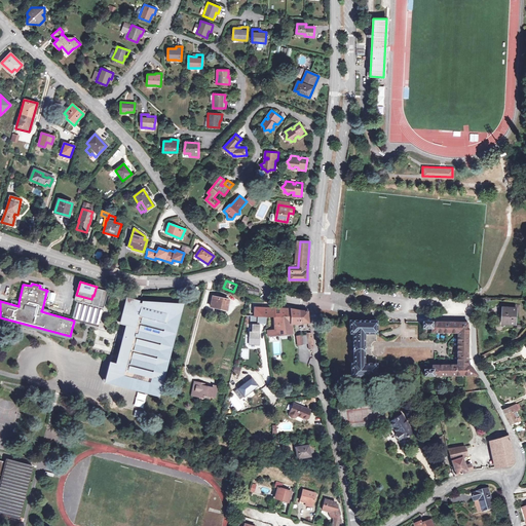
[(108,292),(96,289),(94,296),(92,295),(91,299),(76,295),(75,301),(103,308),(108,292)]
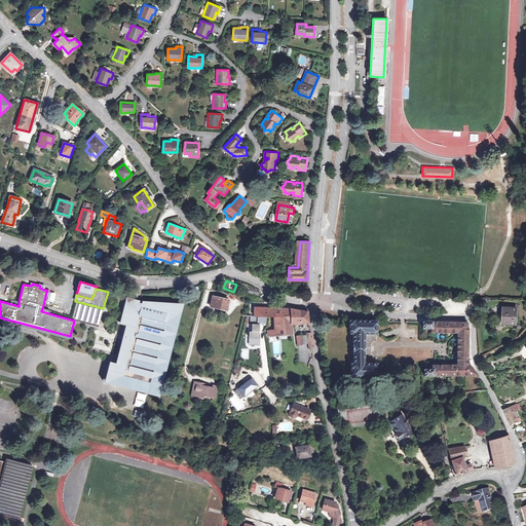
[(50,302),(52,294),(46,292),(44,301),(50,302)]
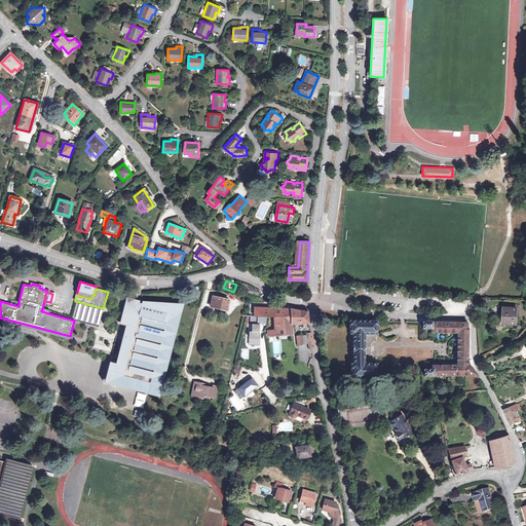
[(119,324),(123,325),(123,318),(126,317),(127,317),(129,317),(132,317),(133,317),(135,317),(136,318),(137,318),(139,320),(139,321),(140,321),(141,322),(143,316),(139,314),(138,313),(138,312),(138,311),(139,311),(140,311),(142,301),(138,301),(126,297),(119,324)]
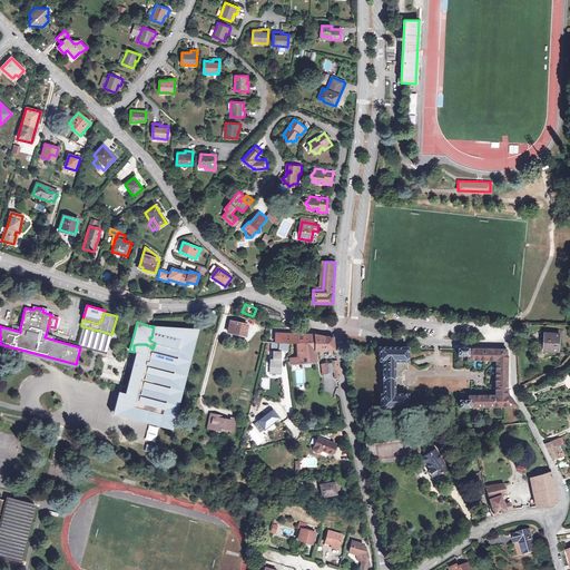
[(243,335),(244,331),(246,332),(248,325),(231,322),(228,332),(243,335)]
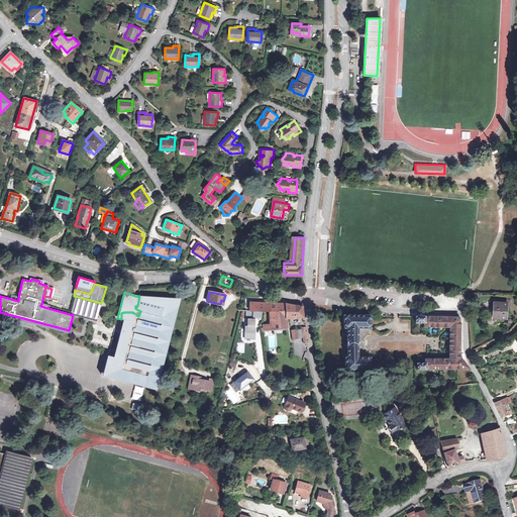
[(146,386),(157,389),(177,300),(139,296),(137,306),(136,306),(135,306),(135,307),(135,308),(136,309),(140,311),(138,316),(137,315),(136,315),(136,314),(134,313),(133,313),(132,312),(130,312),(129,312),(127,312),(125,312),(124,312),(121,313),(121,319),(119,334),(120,334),(113,360),(112,367),(126,372),(138,374),(136,380),(147,382),(146,386)]
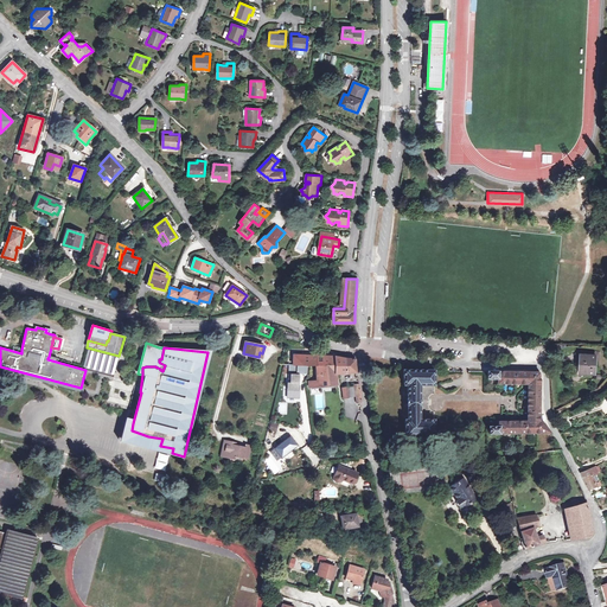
[(580,372),(594,374),(596,356),(581,355),(580,372)]
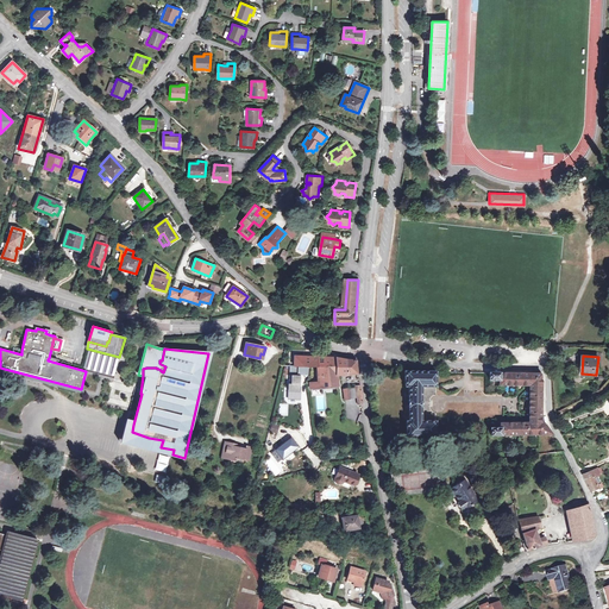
[(294,368),(307,368),(309,368),(318,368),(318,381),(309,382),(309,388),(338,387),(338,375),(357,374),(356,358),(346,357),(346,359),(337,358),(295,357),(294,363),(294,368)]
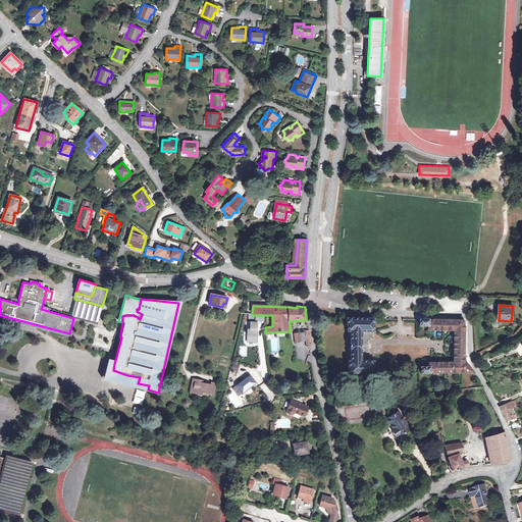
[(82,337),(7,318),(6,320),(82,340),(82,337)]
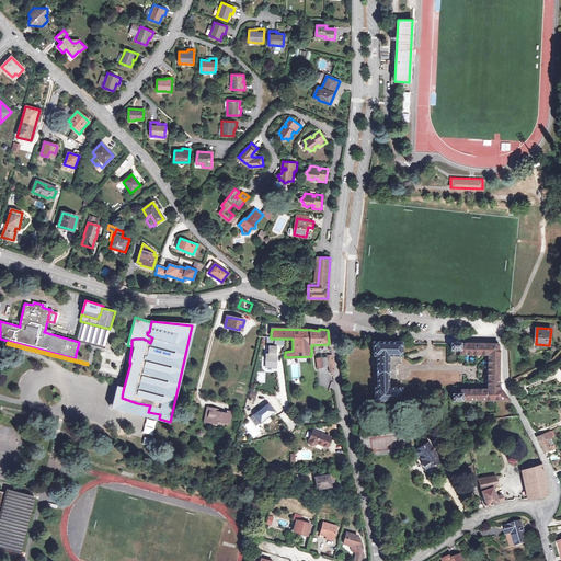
[(374,356),(377,356),(377,388),(375,388),(375,402),(401,402),(401,388),(388,388),(388,356),(401,356),(402,342),(374,342),(374,356)]
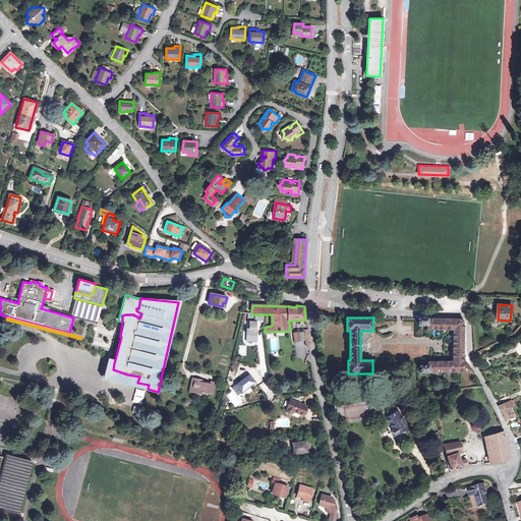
[(426,326),(426,329),(453,330),(453,362),(428,362),(428,366),(420,366),(420,372),(472,371),(466,363),(463,361),(463,320),(419,319),(418,326),(426,326)]
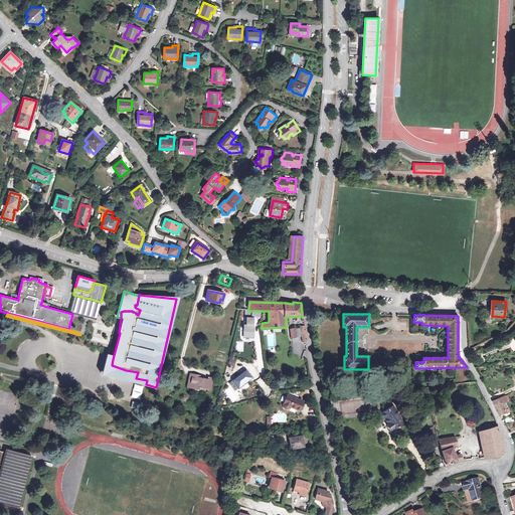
[(103,373),(146,384),(147,380),(136,378),(138,372),(126,370),(112,365),(113,359),(107,357),(103,373)]
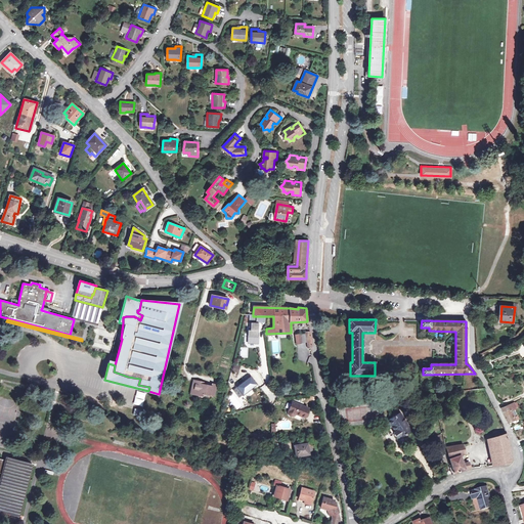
[(250,376),(236,387),(243,395),(257,385),(250,376)]
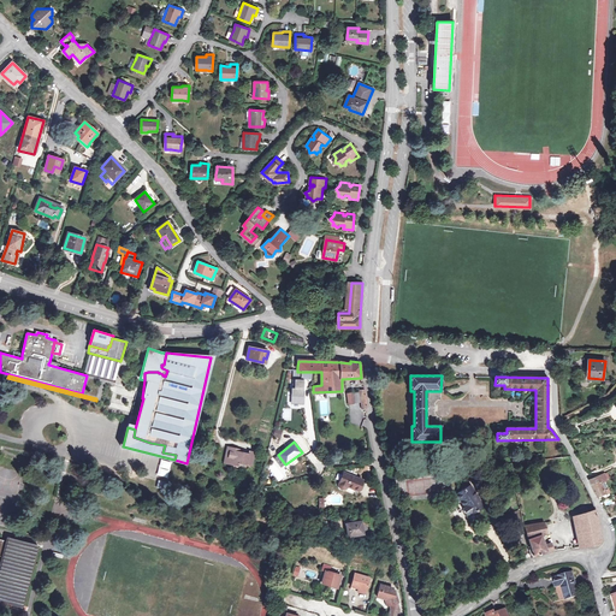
[(225,463),(238,467),(238,463),(247,465),(252,466),(254,452),(249,451),(248,455),(238,452),(240,451),(227,449),(225,463)]
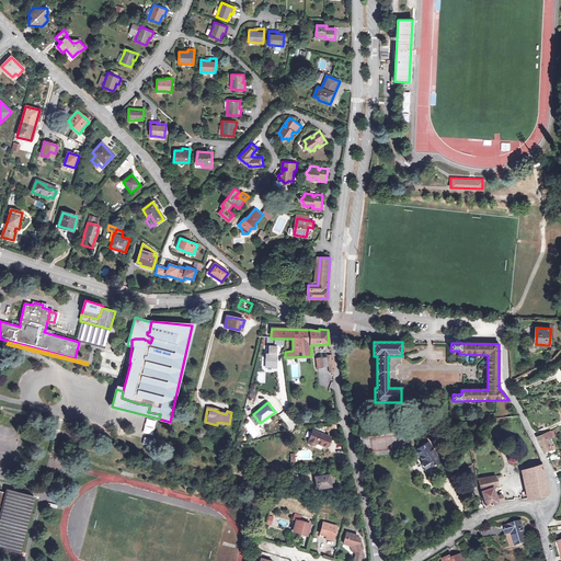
[(309,441),(308,442),(309,443),(309,444),(310,445),(311,446),(313,446),(315,446),(316,445),(317,444),(317,443),(327,447),(331,437),(312,431),(309,441)]
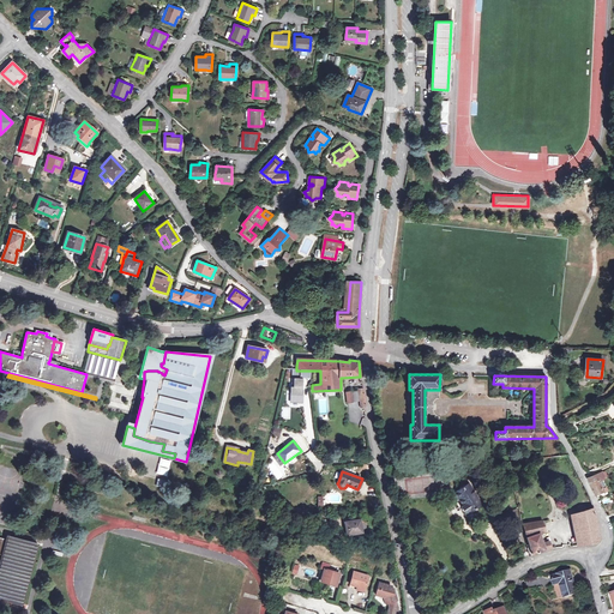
[(600,481),(606,479),(603,471),(588,479),(595,494),(605,491),(600,481)]
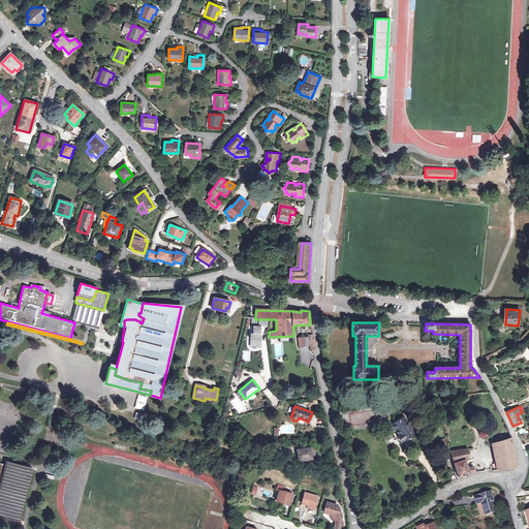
[(361,410),(347,415),(352,428),(366,424),(361,410)]
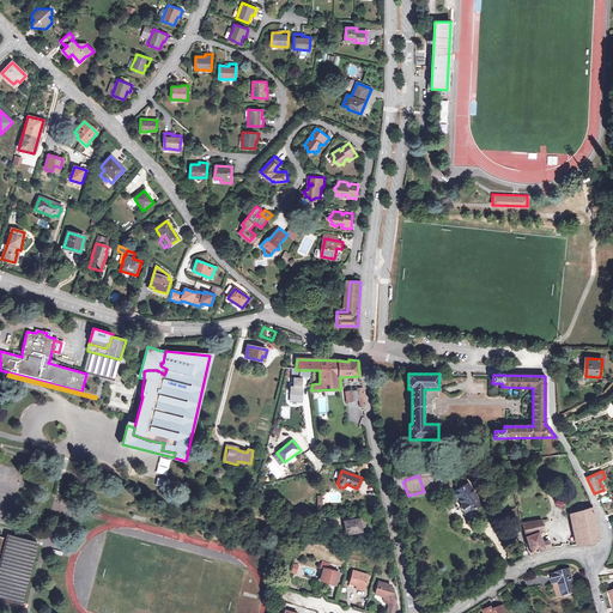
[(461,504),(459,504),(463,511),(465,510),(466,511),(472,508),(473,509),(481,504),(468,481),(454,490),(461,504)]
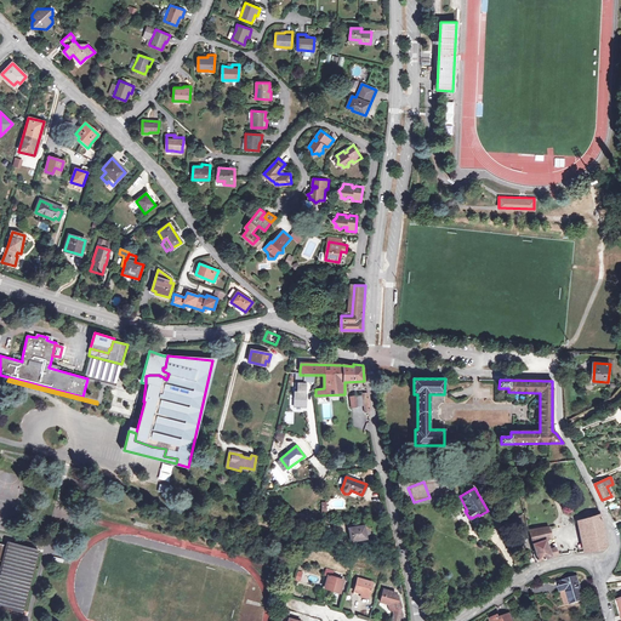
[(520,525),(525,524),(523,514),(513,517),(516,527),(520,525)]
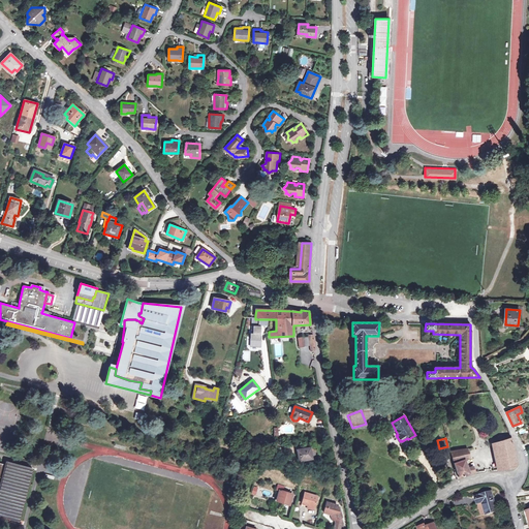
[(495,443),(501,470),(515,468),(517,464),(511,438),(495,443)]
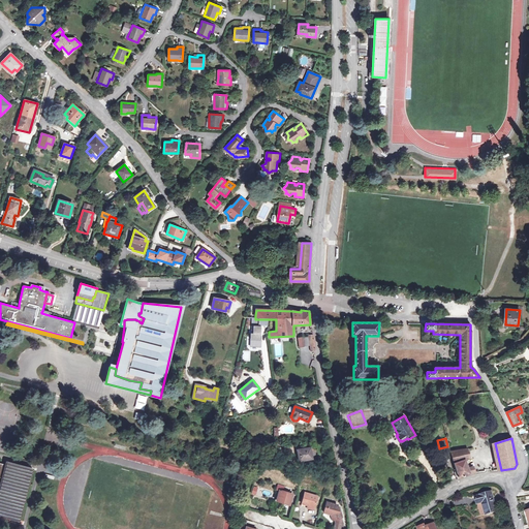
[(300,461),(312,459),(310,447),(298,450),(300,461)]
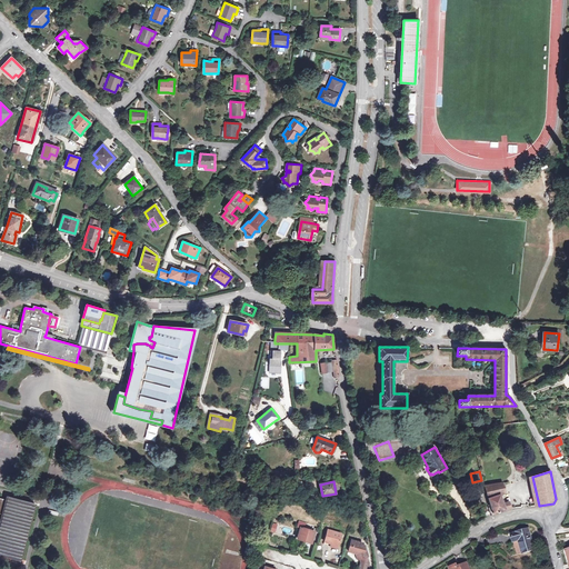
[(492,515),(505,510),(511,508),(509,501),(502,503),(500,496),(506,492),(503,482),(483,486),(492,515)]
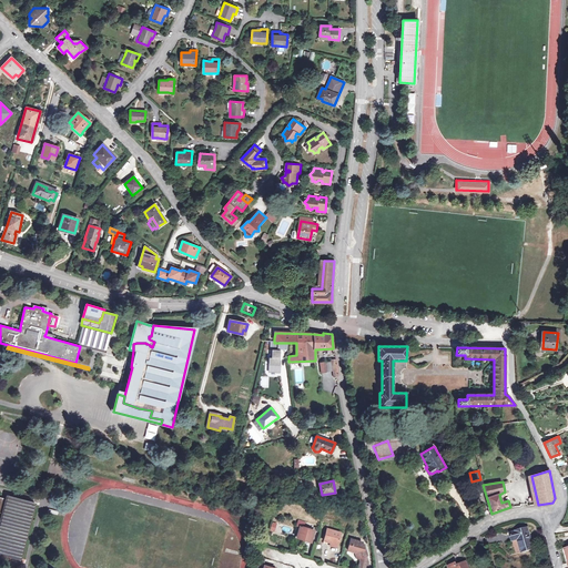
[(166,500),(168,495),(121,483),(120,489),(166,500)]
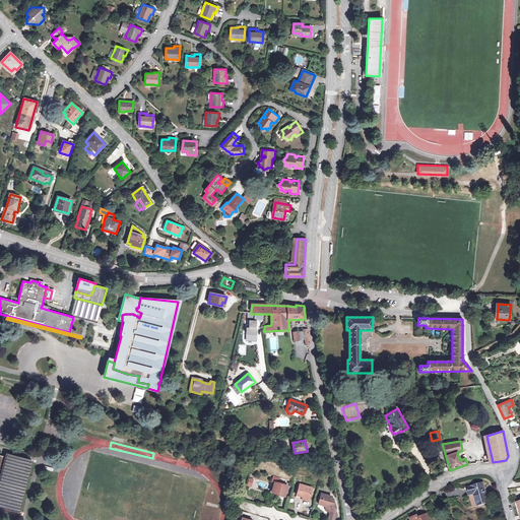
[(0,507),(19,512),(33,462),(6,455),(6,457),(0,455),(0,507)]
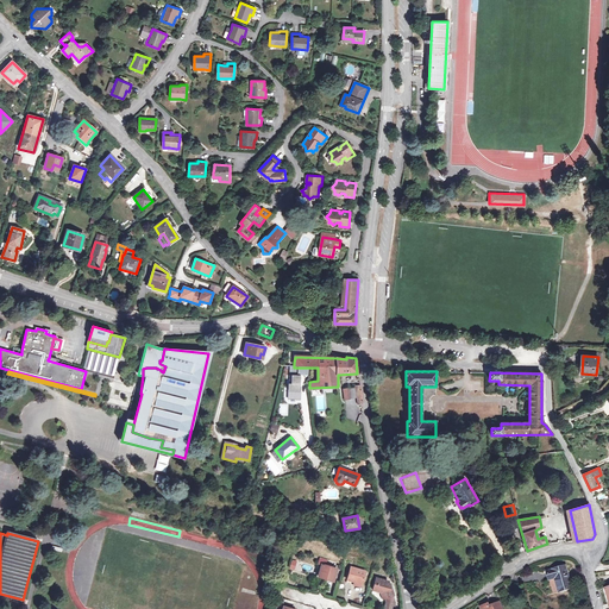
[(321,569),(319,577),(333,582),(337,570),(319,564),(318,567),(321,569)]
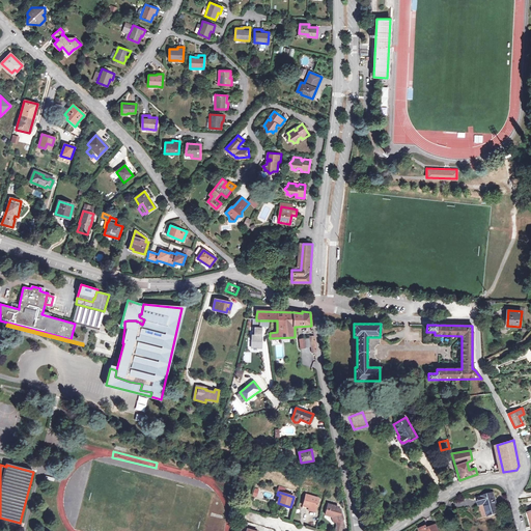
[(479,505),(484,504),(487,515),(498,512),(493,494),(477,499),(479,505)]
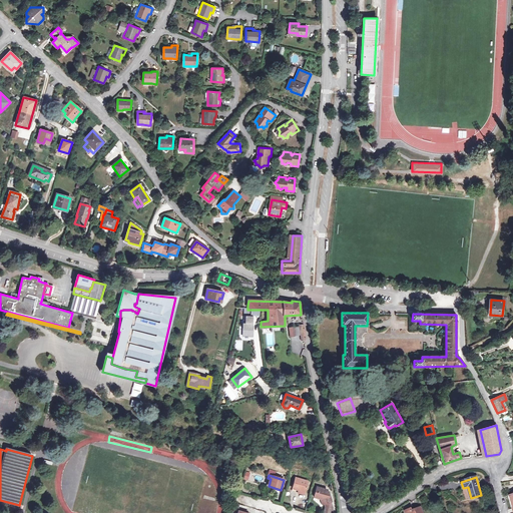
[(299,490),(305,492),(308,481),(296,478),(292,491),(298,493),(298,492),(299,490)]
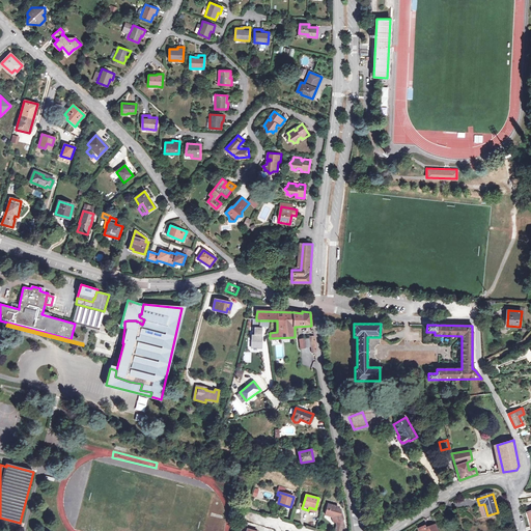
[(335,530),(340,530),(343,522),(342,520),(343,520),(341,513),(340,513),(338,509),(337,507),(328,504),(325,514),(332,516),(333,522),(336,522),(337,525),(335,530)]
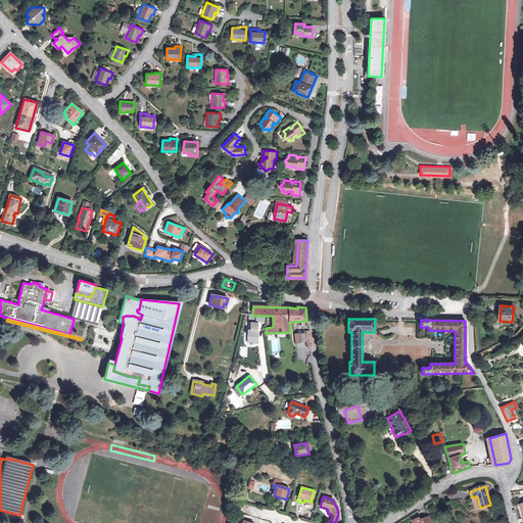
[(240,522),(243,514),(239,513),(235,522),(240,522)]
